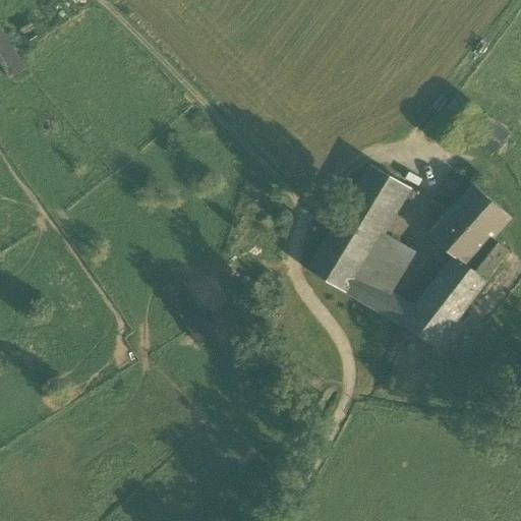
[(26,70),(0,26),(0,65),(9,80),(26,70)]
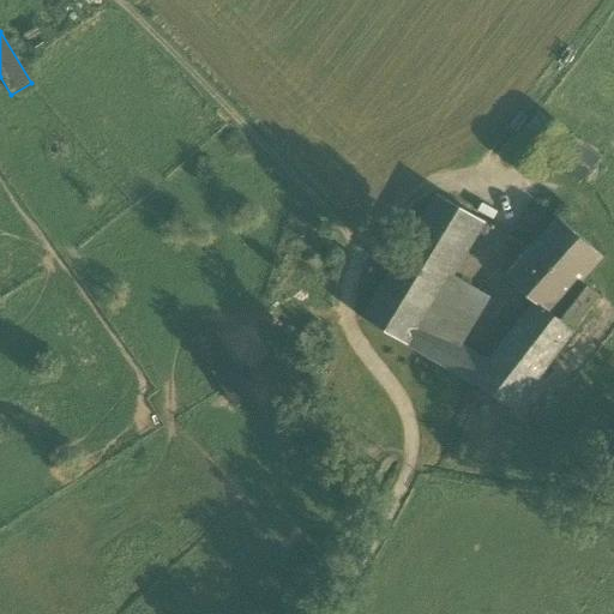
[(362,319),(407,344),(420,321),(450,274),(481,221),(437,194),(362,319)]
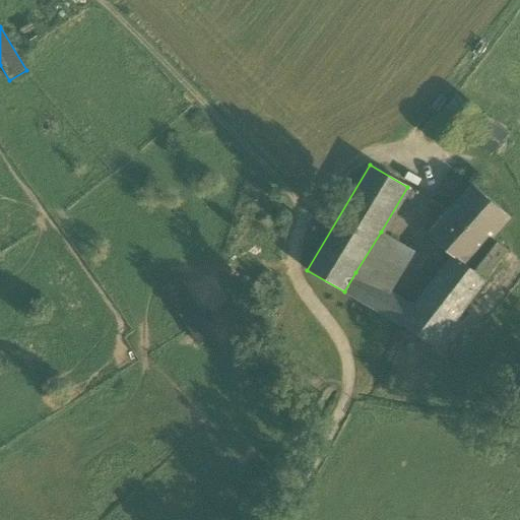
[(453,256),(467,267),(492,239),(510,217),(471,185),(427,235),(453,256)]
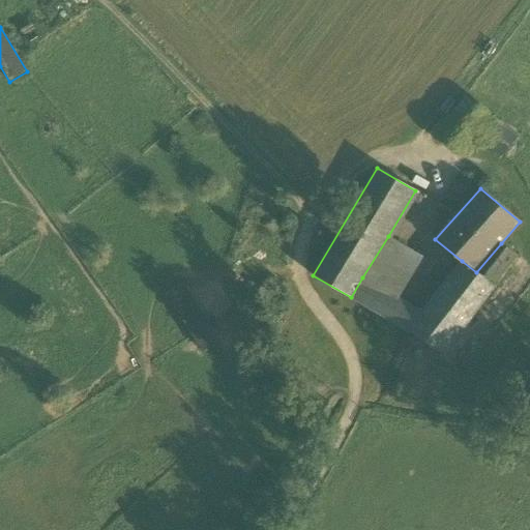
[(422,257),(388,236),(362,277),(398,298),(422,257)]
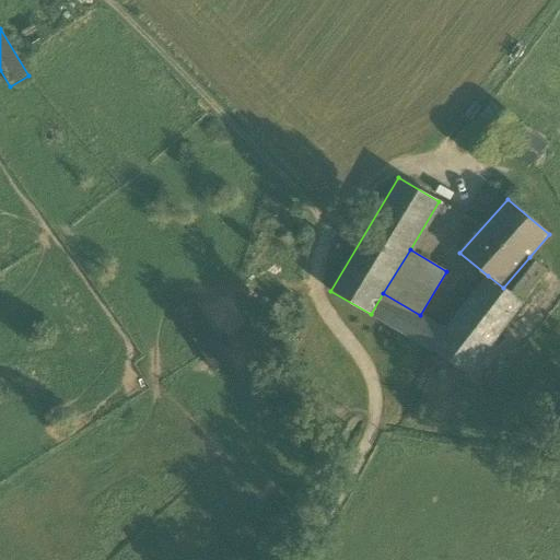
[(420,315),(383,293),(371,314),(468,372),(522,301),(546,270),(529,257),(503,288),(488,276),(446,330),(420,315)]
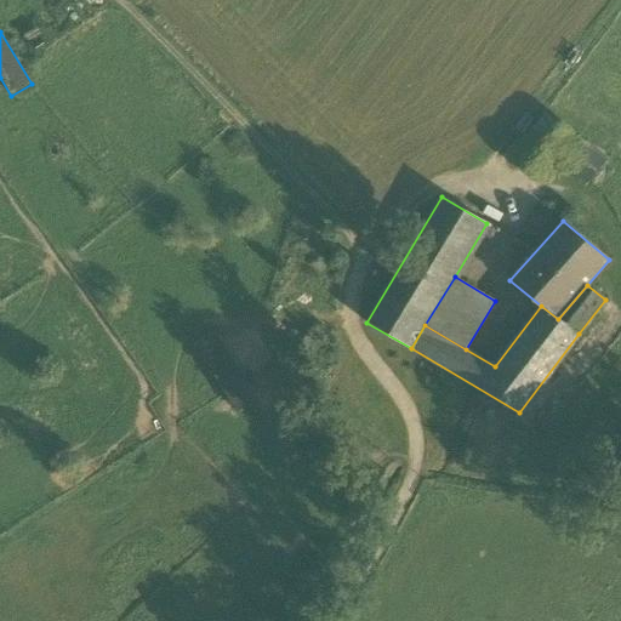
[(257,399),(214,331),(194,345),(237,411),(257,399)]
